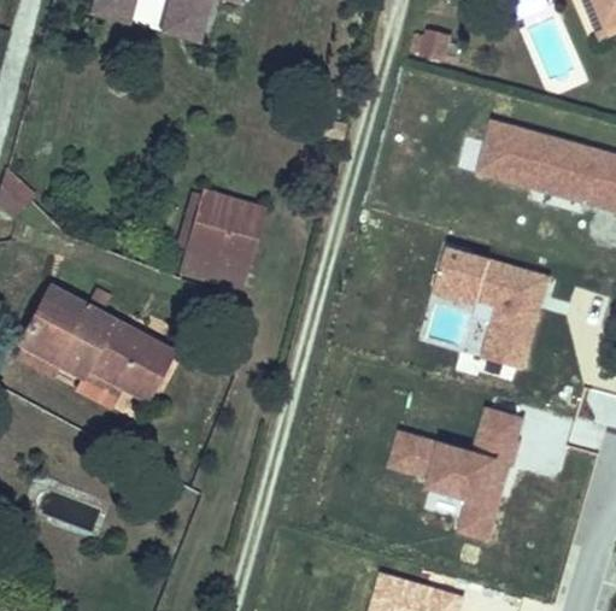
[(128,13),(130,0),(95,0),(94,5),(128,13)]
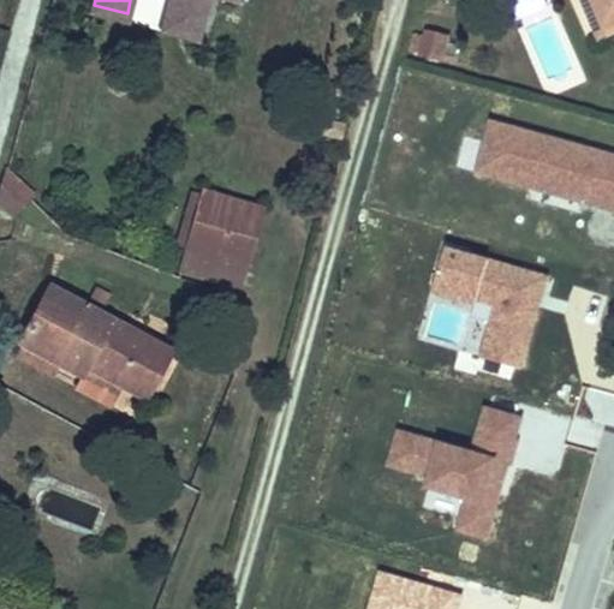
[(171,0),(171,3),(203,11),(206,0),(171,0)]
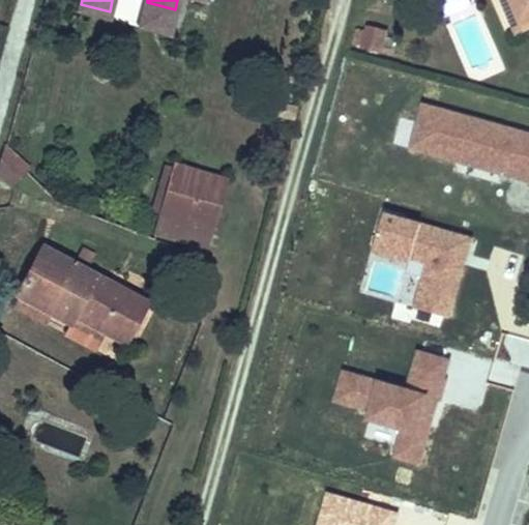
[(505,0),(519,31),(528,27),(528,0),(505,0)]
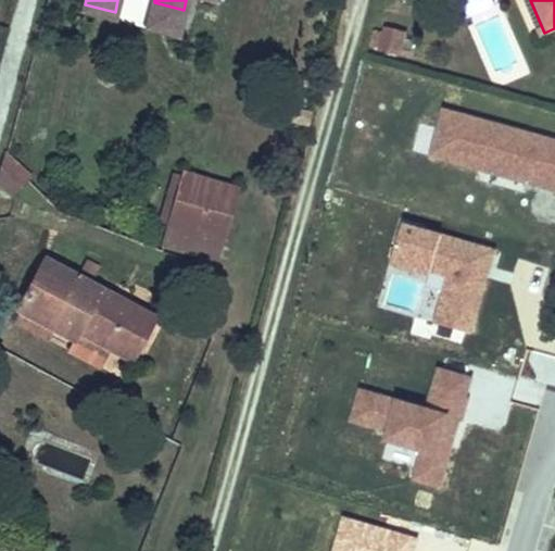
[(178,28),(184,10),(154,2),(149,21),(178,28)]
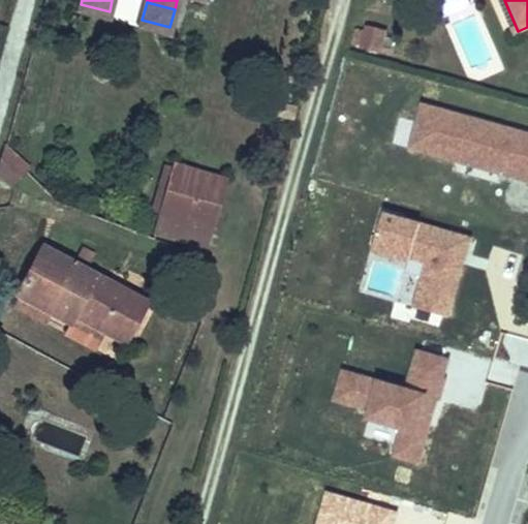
[(384,27),(365,23),(361,42),(379,47),(384,27)]
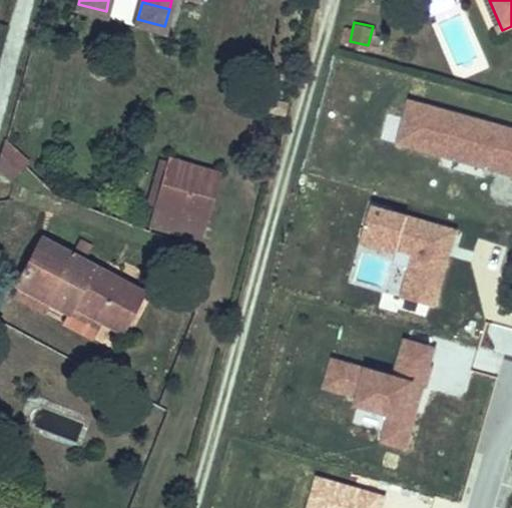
[(511,126),(412,100),(401,140),(511,169),(511,126)]
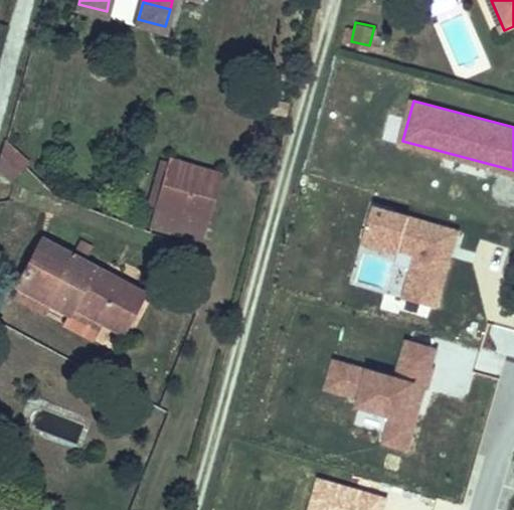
[(29,161),(5,138),(0,156),(0,160),(16,175),(29,161)]
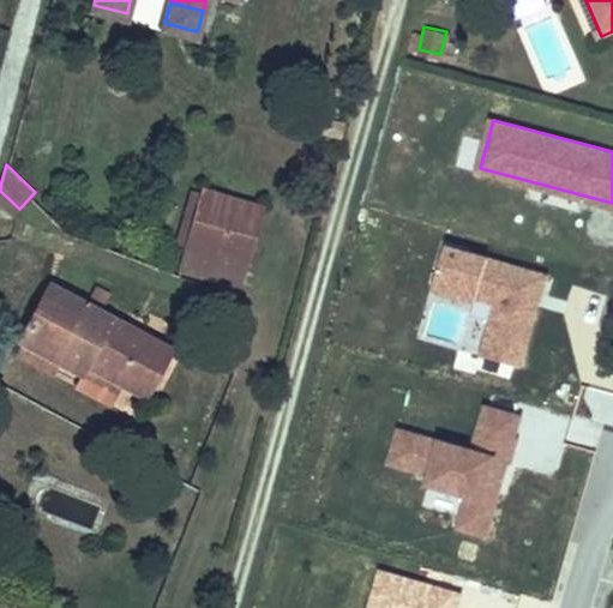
[(260,203),(204,186),(187,245),(245,262),(260,203)]
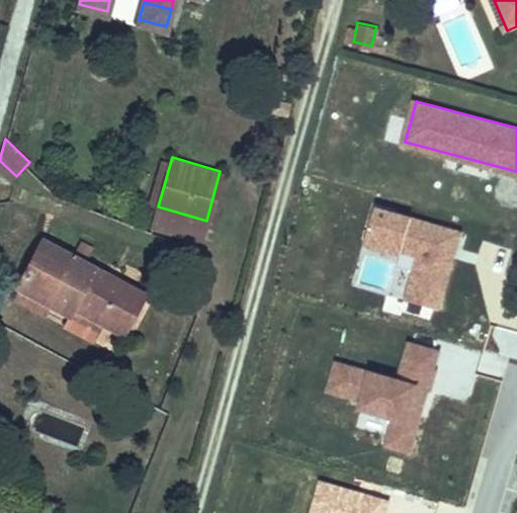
[(206,221),(158,206),(152,226),(201,240),(206,221)]
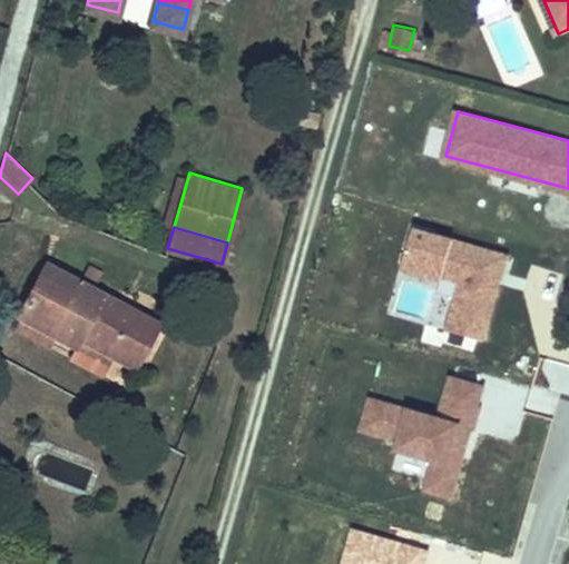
[(447,319),(481,328),(501,254),(417,230),(406,267),(458,280),(447,319)]
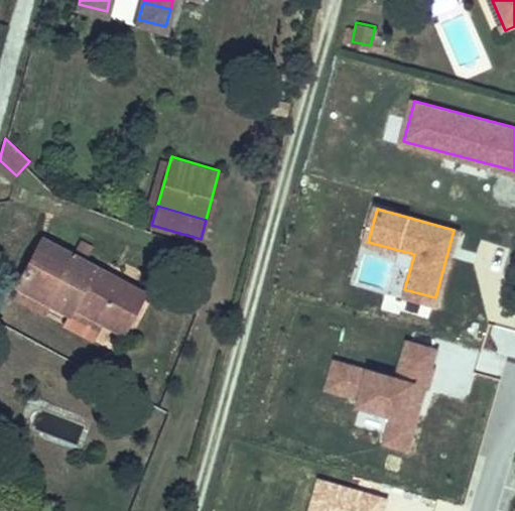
[(78,254),(42,235),(16,282),(51,302),(70,311),(74,302),(106,321),(123,330),(143,291),(91,262),(99,247),(85,239),(78,254)]
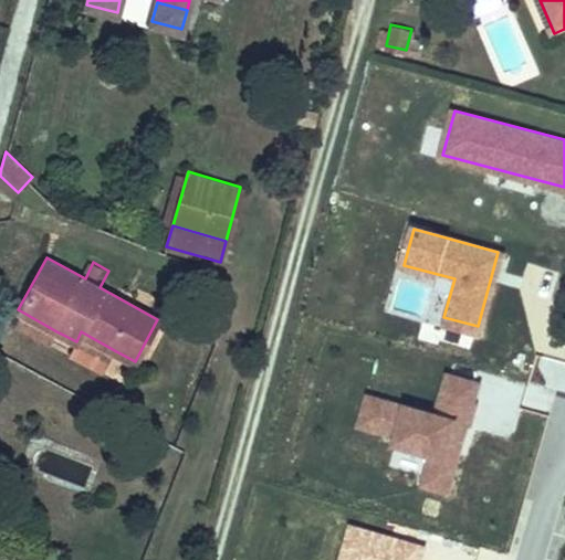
[(56,331),(18,309),(12,319),(51,341),(56,331)]
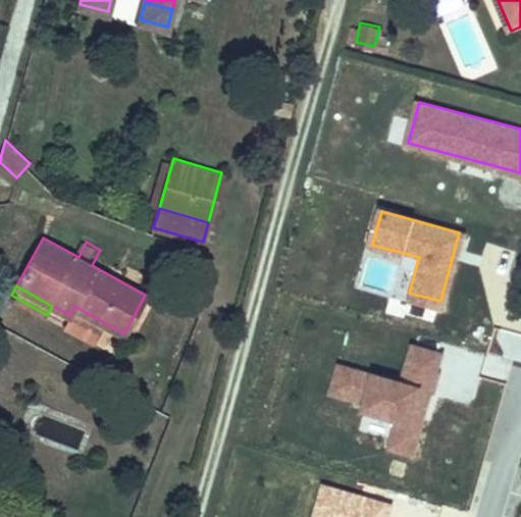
[(107,324),(74,306),(70,315),(64,325),(97,344),(107,324)]
